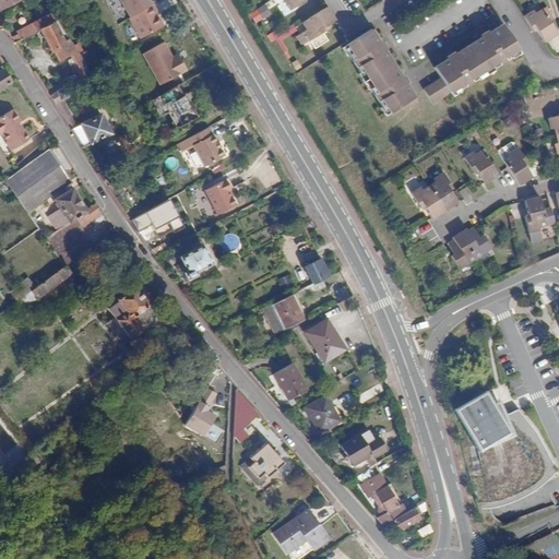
[(119,0),(129,16),(128,18),(139,37),(154,30),(153,27),(158,25),(158,26),(162,25),(155,12),(156,11),(150,0),(119,0)]
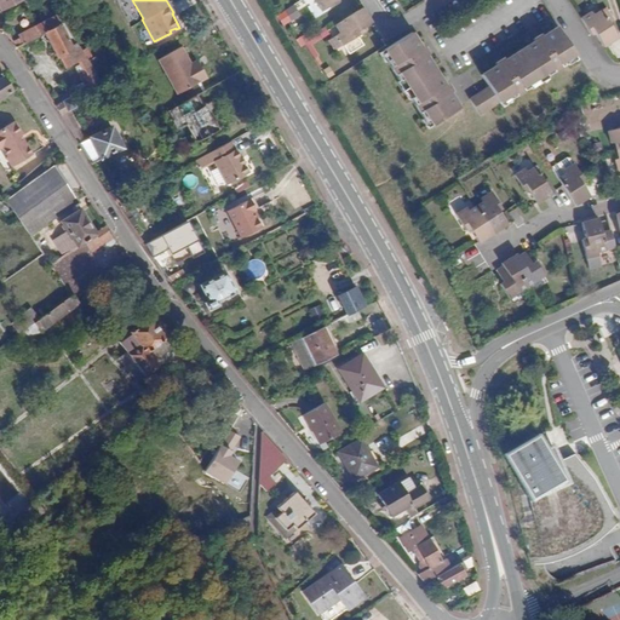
[(334,1),(337,0),(323,0),(323,1),(328,11),(337,5),(334,1)]
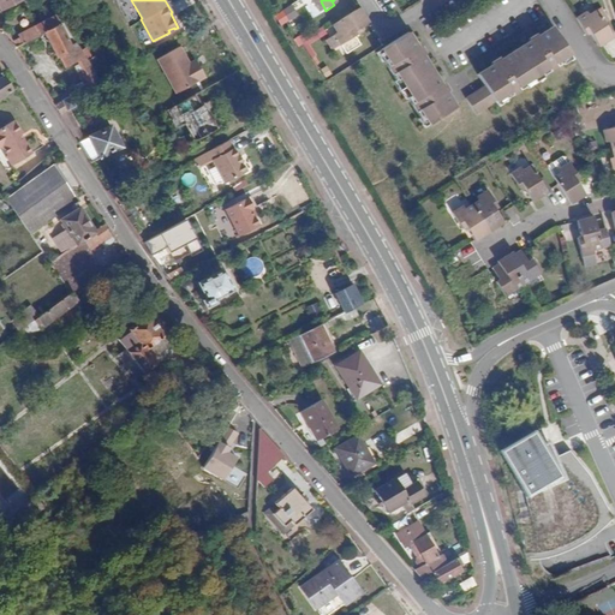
[(292,5),(274,15),(280,25),(298,16),(292,5)]
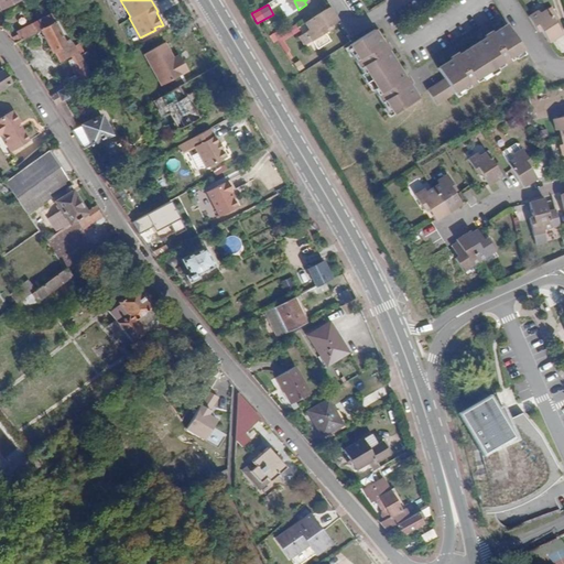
[(335,7),(311,22),(314,28),(311,30),(322,47),(335,40),(331,32),(332,31),(329,28),(337,23),(343,20),(335,7)]
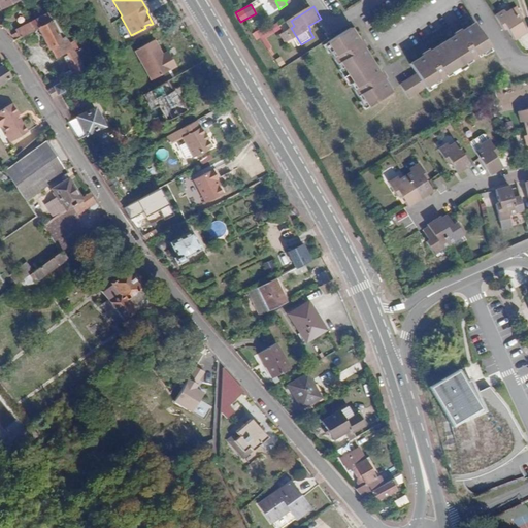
[(507,29),(515,40),(526,33),(512,10),(505,14),(503,10),(495,15),(504,31),(507,29)]
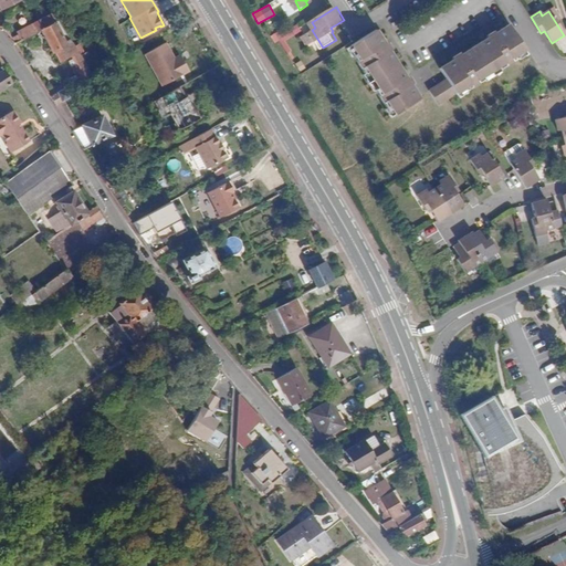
[(34,31),(54,20),(50,12),(16,31),(21,39),(34,31)]
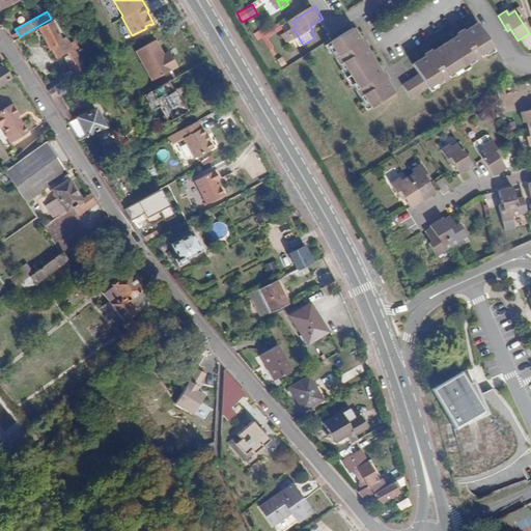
[(84,68),(53,18),(51,19),(32,29),(33,32),(36,31),(48,49),(50,48),(56,56),(63,52),(73,66),(71,67),(75,74),(84,68)]
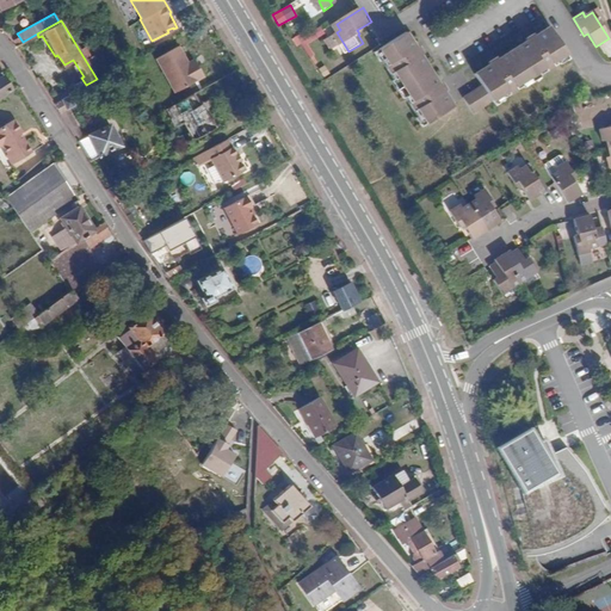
[(556,59),(565,53),(549,28),(535,37),(532,35),(526,38),(528,41),(498,60),(495,57),(488,62),(491,65),(475,74),(482,85),(463,97),(471,110),(491,99),(499,93),(501,97),(522,85),(519,81),(537,71),(539,74),(559,62),(556,59)]
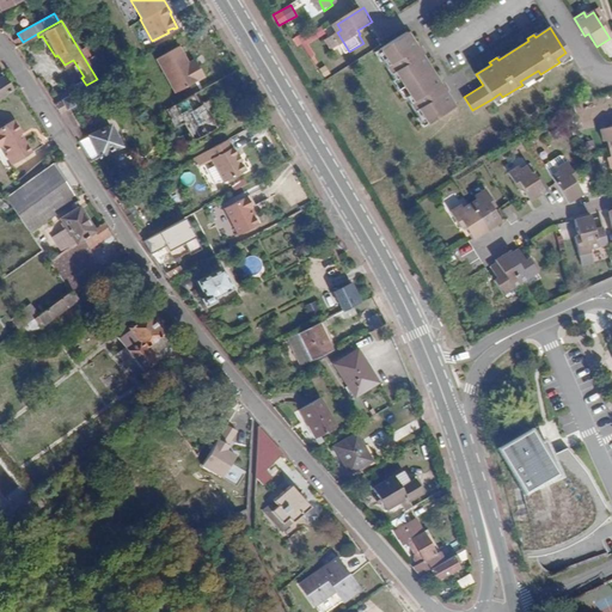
[(418,48),(412,40),(408,43),(404,37),(384,49),(389,57),(386,60),(398,80),(401,78),(412,96),(409,97),(422,117),(424,116),(429,124),(450,111),(446,104),(451,101),(447,93),(448,92),(444,84),(442,85),(436,78),(432,80),(423,68),(428,65),(423,56),(426,55),(421,47),(418,48)]
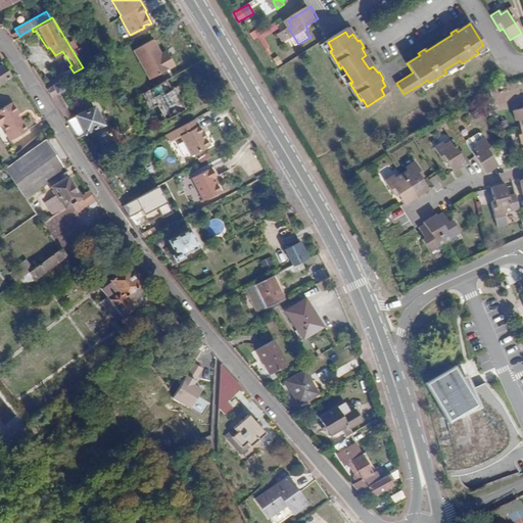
[(132,51),(151,88),(157,85),(165,80),(171,78),(167,70),(172,67),(167,57),(161,60),(158,55),(150,41),(132,51)]
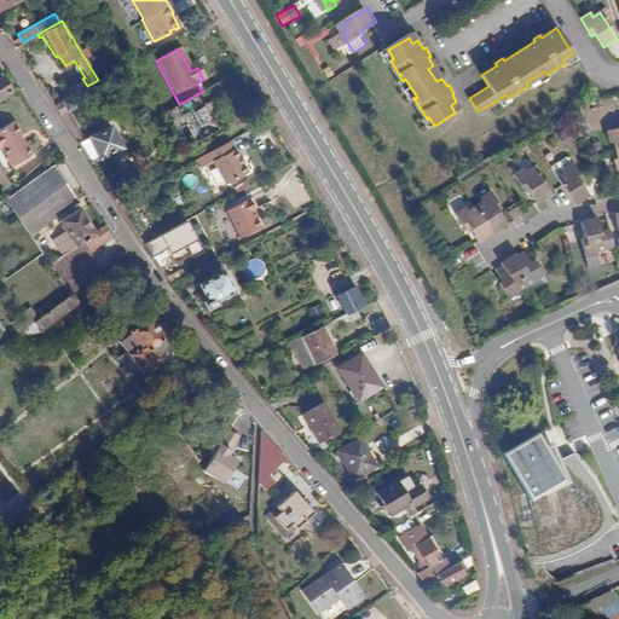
[(393,58),(388,50),(382,53),(388,62),(391,61),(393,58)]
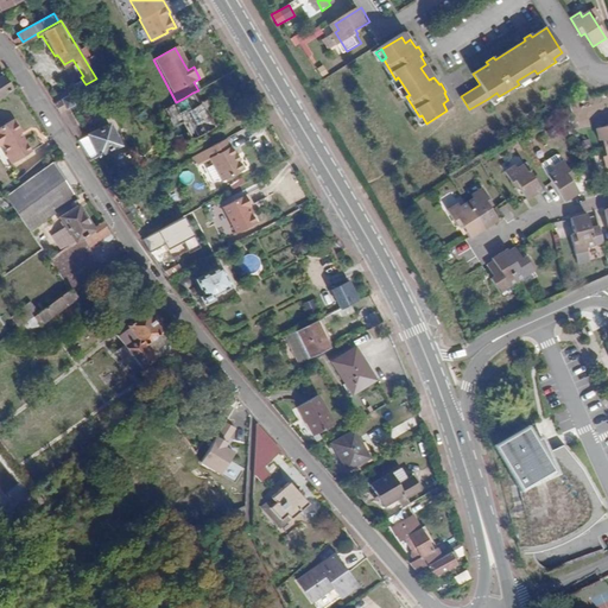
[(553,58),(556,62),(557,63),(565,58),(562,52),(553,58)]
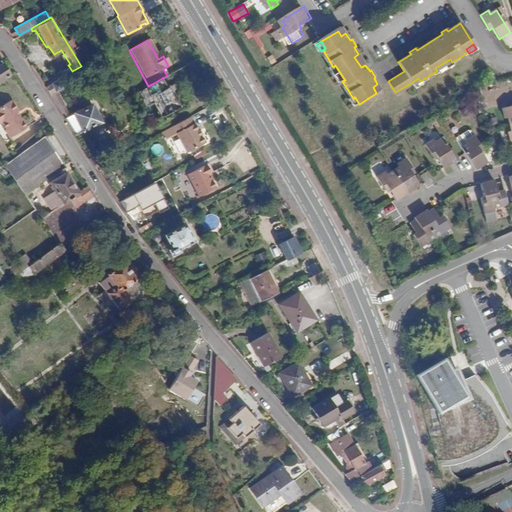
[(365,65),(358,54),(354,57),(361,67),(365,65)]
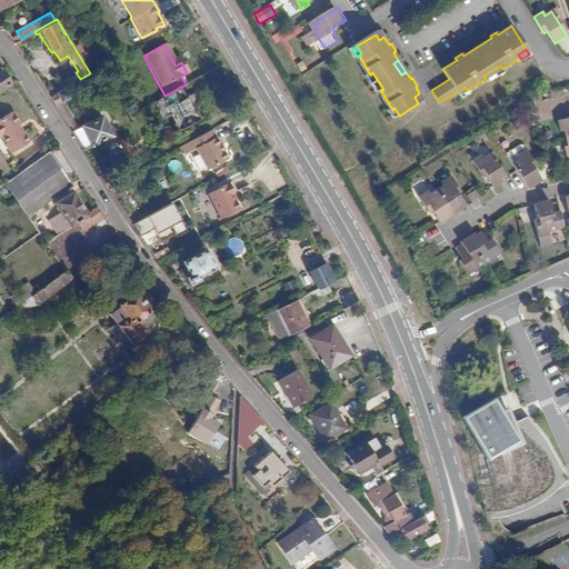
[(483,76),(486,79),(486,80),(503,70),(502,69),(500,66),(483,76)]
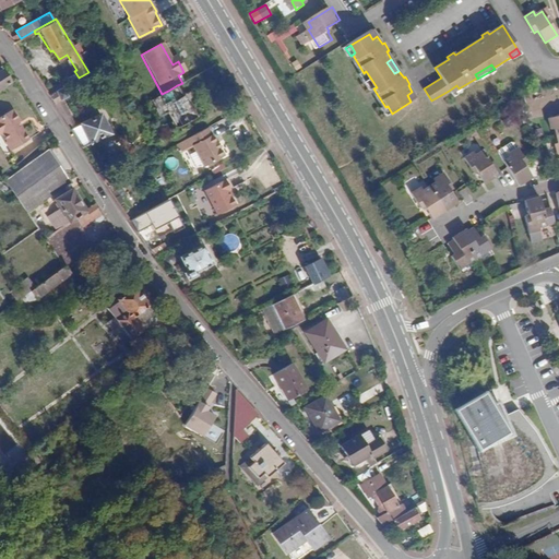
[(371,91),(373,88),(377,87),(366,71),(364,73),(361,74),(371,91)]
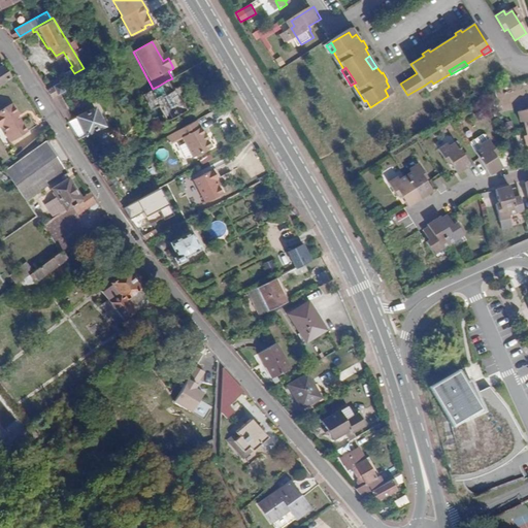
[(167,80),(159,86),(168,101),(176,96),(167,80)]
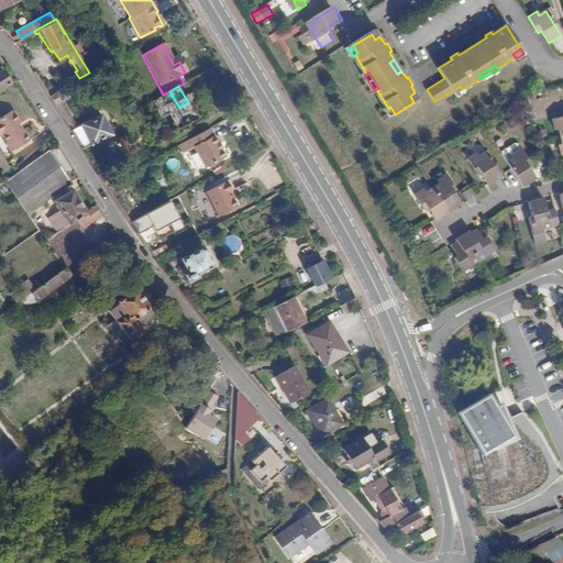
[(460,86),(452,91),(454,96),(463,91),(462,89),(460,86)]
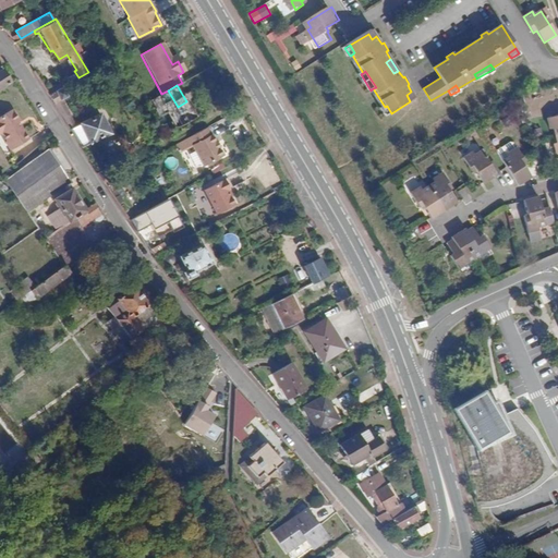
[(62,87),(49,95),(82,148),(109,131),(97,112),(74,126),(60,101),(68,97),(62,87)]
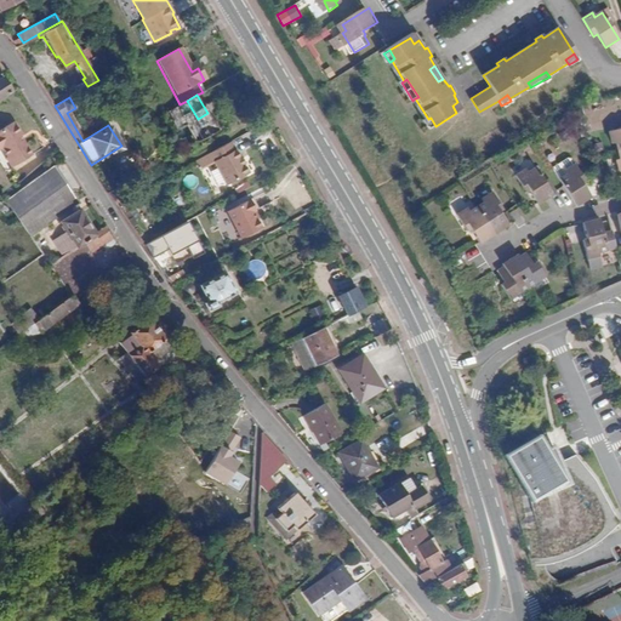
[(180,104),(165,113),(178,137),(183,135),(189,146),(217,131),(208,113),(198,119),(187,101),(180,104)]
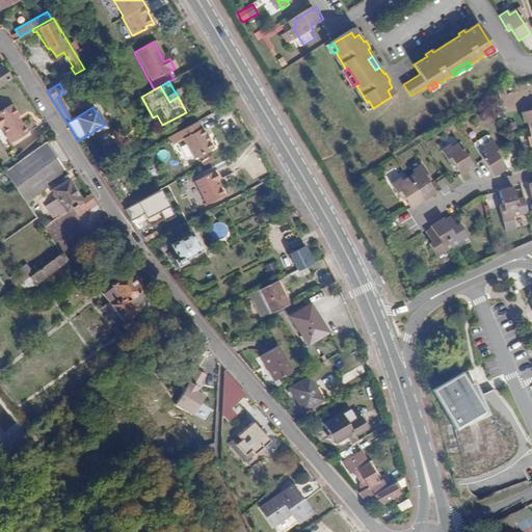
[(369,111),(373,108),(369,101),(367,102),(365,104),(369,111)]
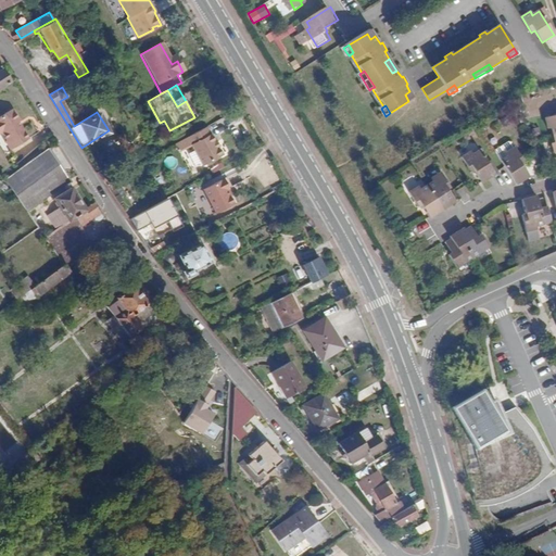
[(11,109),(0,115),(0,133),(5,141),(4,142),(9,151),(27,139),(20,128),(19,128),(15,123),(19,121),(11,109)]
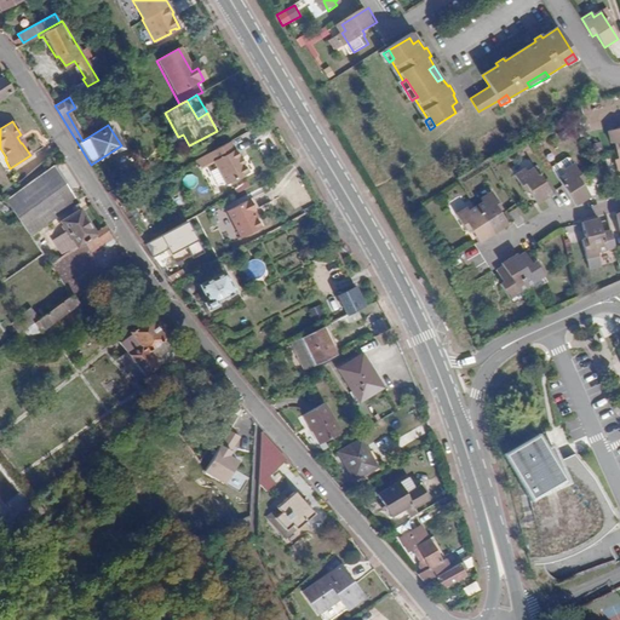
[(619,131),(615,133),(614,128),(604,131),(607,143),(613,141),(615,150),(616,158),(612,159),(614,171),(619,168),(619,131)]
